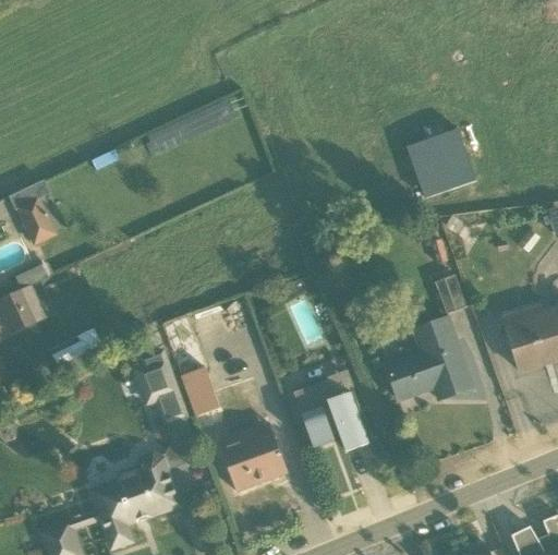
[(475,180),(457,128),(407,146),(425,197),(475,180)]
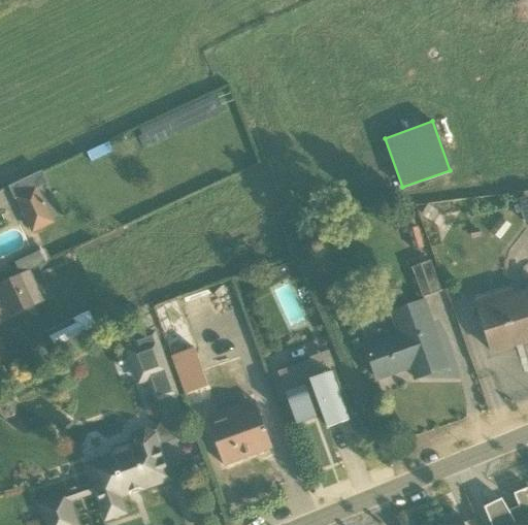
[(59,224),(38,181),(12,193),(33,236),(59,224)]
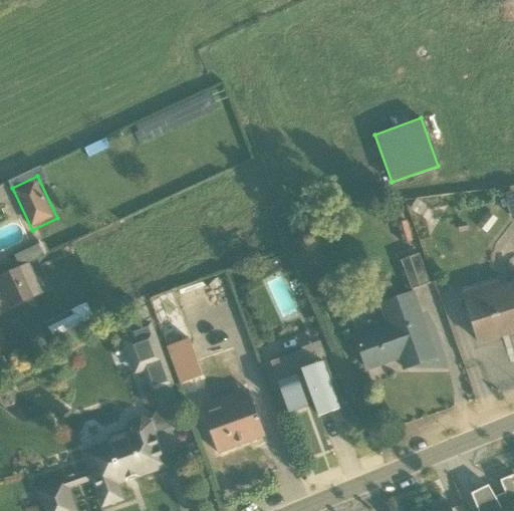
[(401,258),(412,288),(429,283),(418,252),(401,258)]
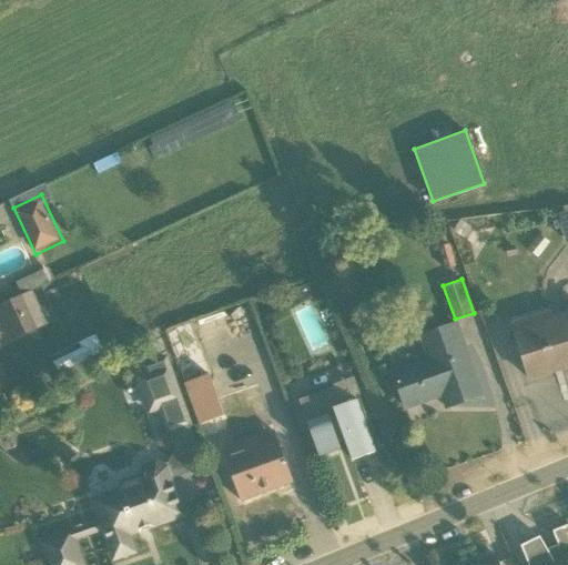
[(36,286),(0,304),(0,311),(14,340),(53,321),(36,286)]
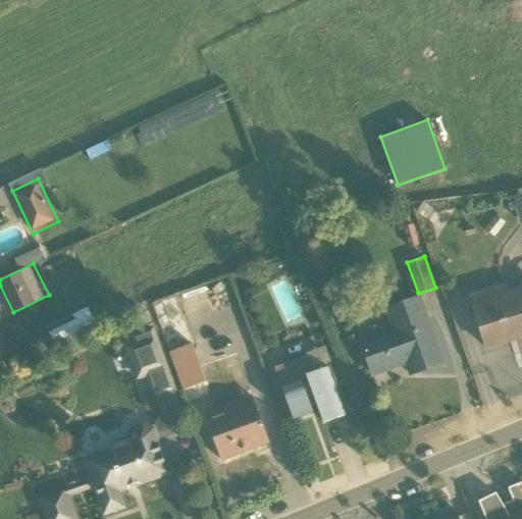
[(521,284),(469,301),(483,348),(521,335),(521,284)]
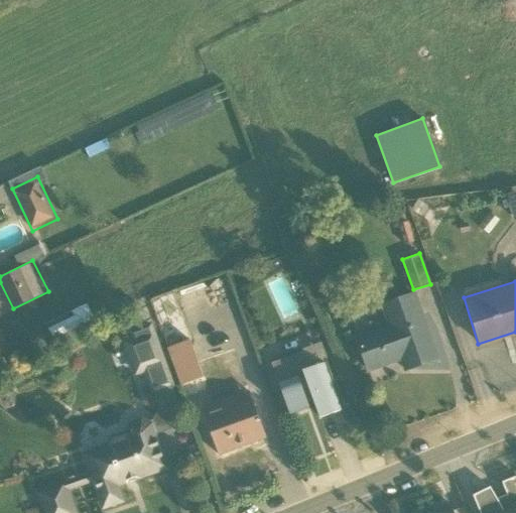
[(389,323),(355,335),(367,370),(401,359),(405,369),(436,358),(413,289),(382,300),(389,323)]
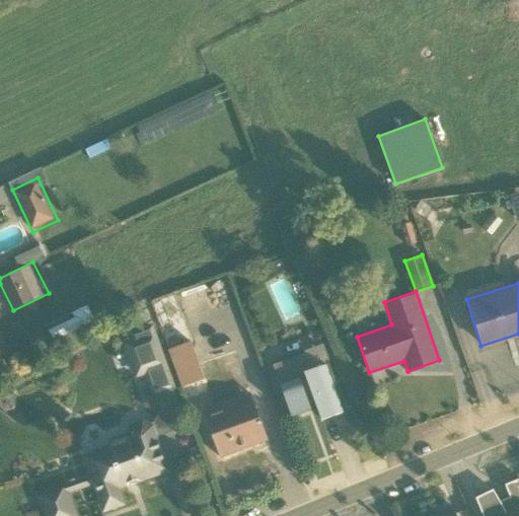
[(166,469),(155,436),(171,431),(181,411),(172,388),(175,387),(167,367),(152,322),(128,330),(131,339),(122,343),(135,377),(143,374),(151,395),(153,395),(158,409),(151,424),(142,419),(128,424),(124,433),(109,438),(105,445),(80,454),(88,474),(64,485),(67,493),(94,484),(103,510),(123,503),(117,487),(139,480),(166,469)]
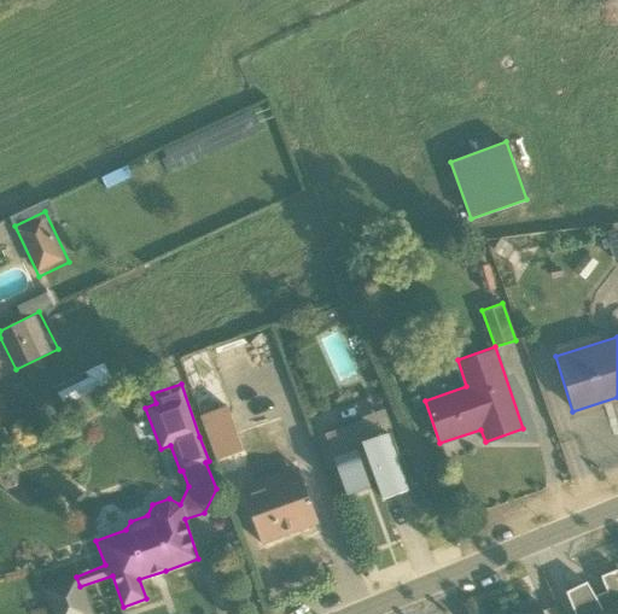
[(226,405),(199,416),(215,460),(243,450),(226,405)]
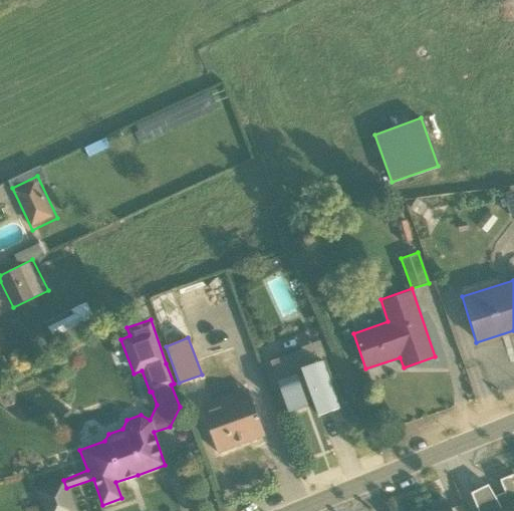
[(341,409),(319,343),(270,360),(290,418),(308,412),(305,404),(313,402),(319,417),(341,409)]
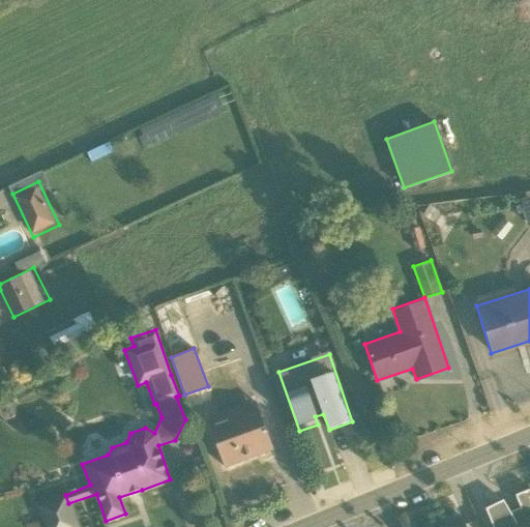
[(242,359),(221,367),(228,385),(248,378),(242,359)]
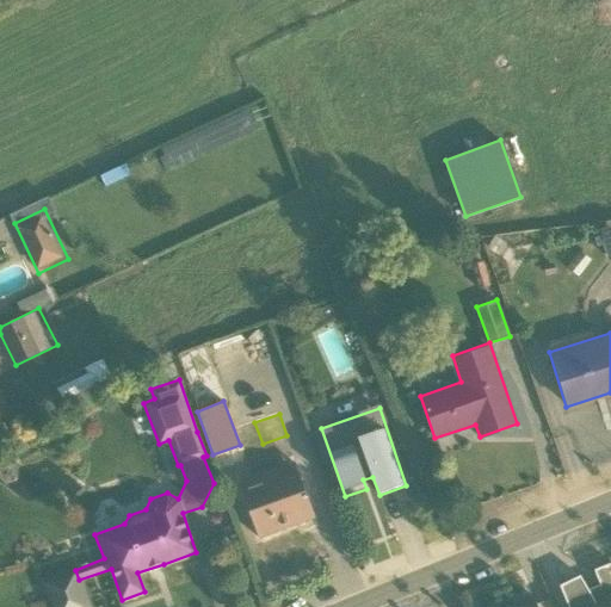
[(238,482),(257,538),(316,518),(296,462),(238,482)]
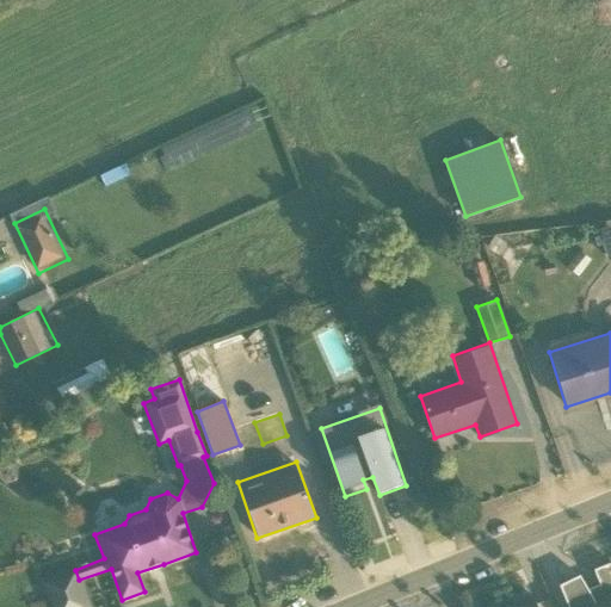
[(580,576),(559,584),(567,606),(610,606),(610,563),(594,570),(599,583),(585,589),(580,576)]
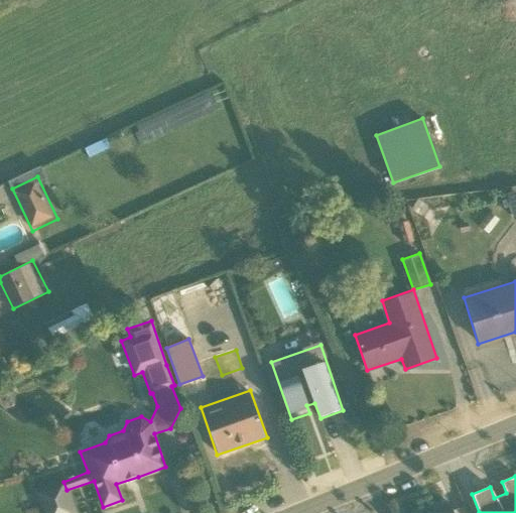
[(63,482),(36,491),(44,512),(75,512),(67,490),(63,482)]
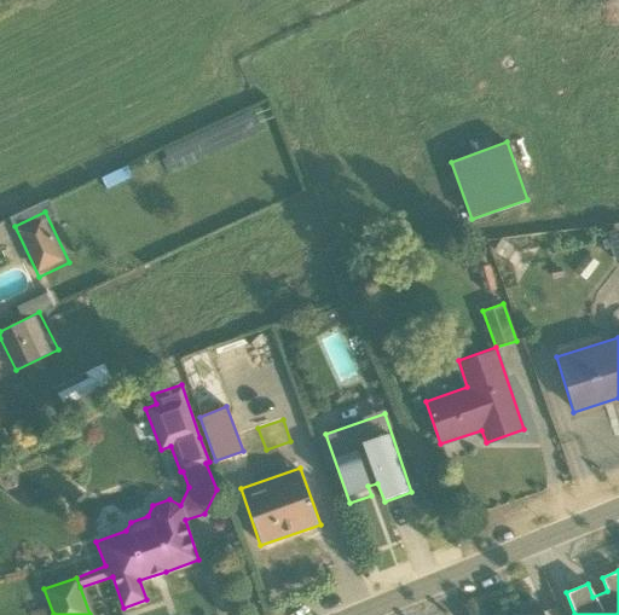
[(544,614),(541,604),(512,614),(544,614)]
